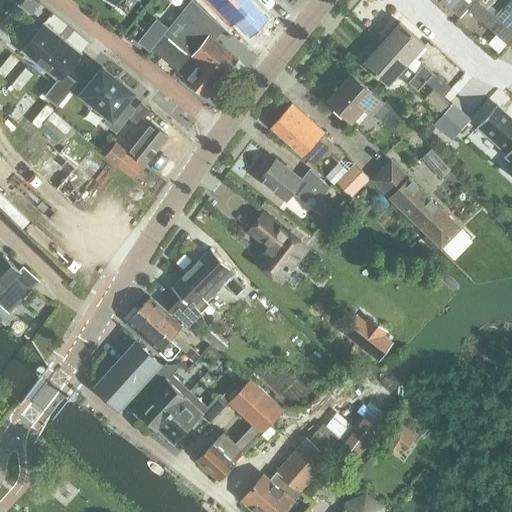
[(191,0),(189,0),(167,27),(163,32),(190,55),(191,53),(193,55),(221,78),(238,58),(214,39),(223,28),(191,0)]
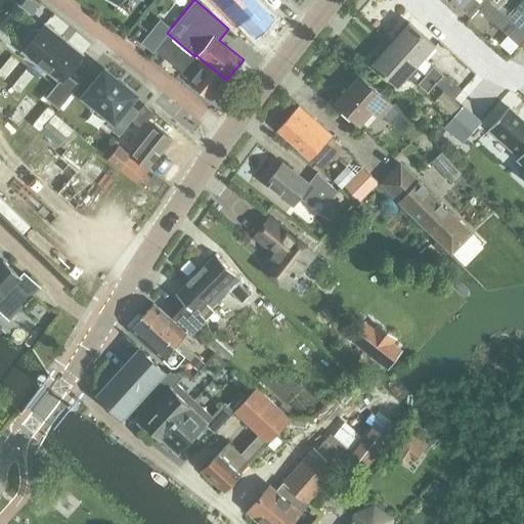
[(209,0),(235,27),(236,25),(235,25),(242,18),(256,33),(271,17),(254,0),(209,0)]
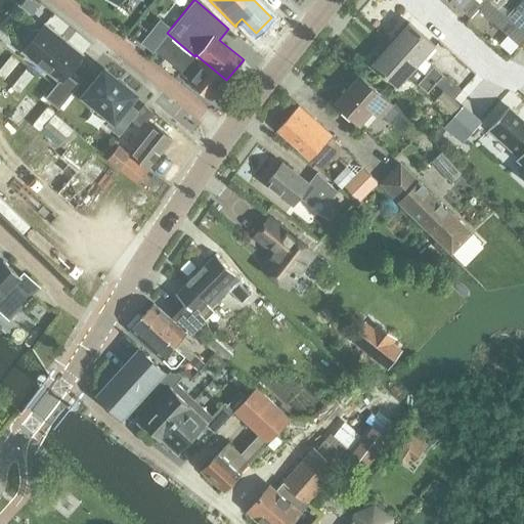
[(488,0),(450,0),(461,8),(462,8),(471,17),(478,8),(500,28),(507,34),(515,24),(509,18),(508,17),(495,7),(488,0)]
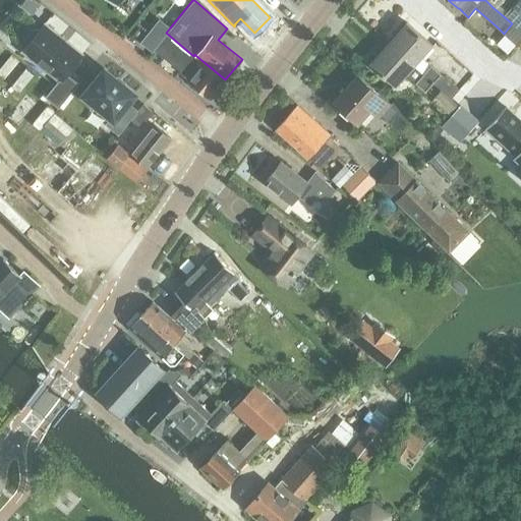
[(512,23),(504,34),(515,43),(520,36),(520,33),(519,31),(520,29),(520,17),(519,15),(520,14),(515,9),(513,8),(505,17),(506,18),(512,23)]
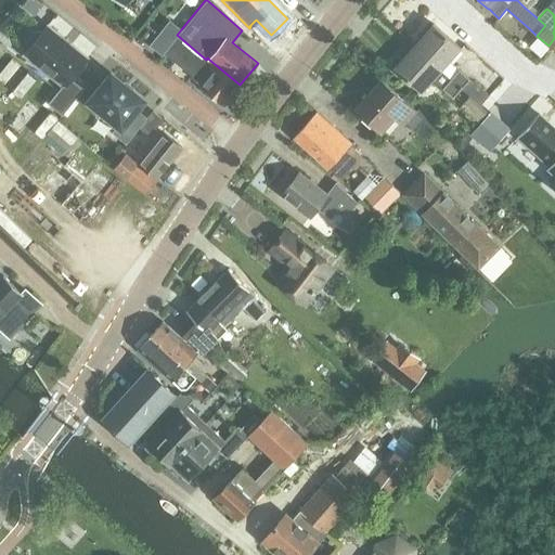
[(223,104),(240,85),(209,60),(207,57),(206,60),(177,35),(181,29),(168,20),(149,44),(162,54),(164,53),(192,76),(191,77),(202,86),(223,104)]
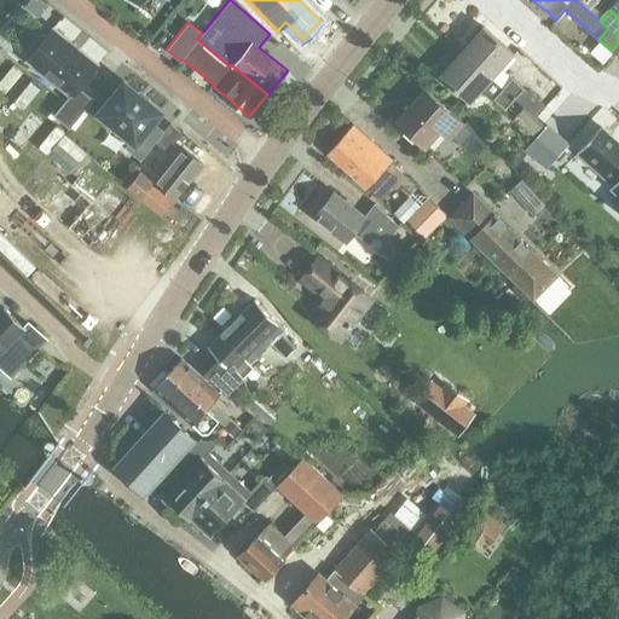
[(461,51),(514,98),(524,87),(502,68),(514,53),(482,25),(461,51)]
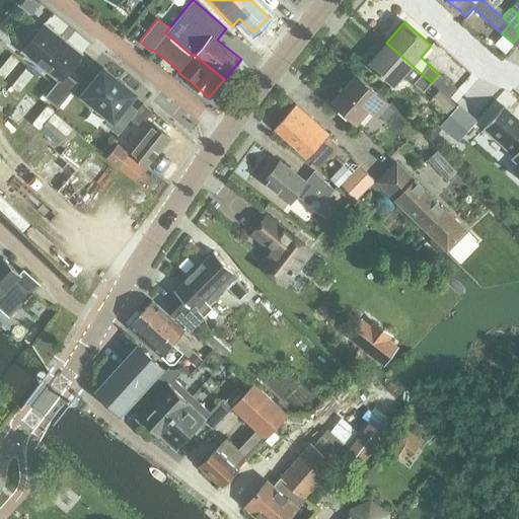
[(25,41),(28,44),(23,50),(59,79),(45,96),(58,106),(78,82),(66,73),(81,54),(44,23),(39,30),(35,28),(31,30),(26,36),(25,41)]
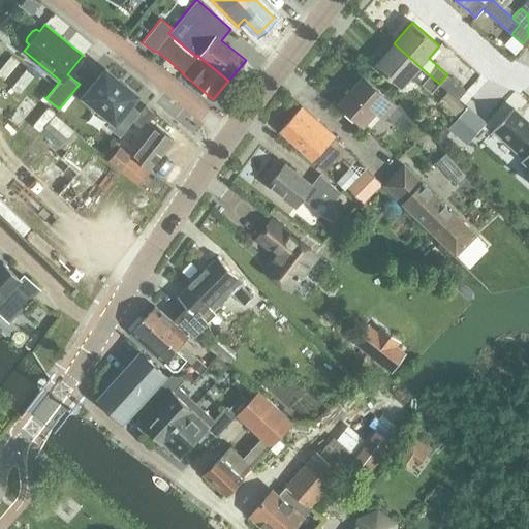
[(431,93),(439,84),(394,43),(375,64),(402,88),(412,76),(431,93)]
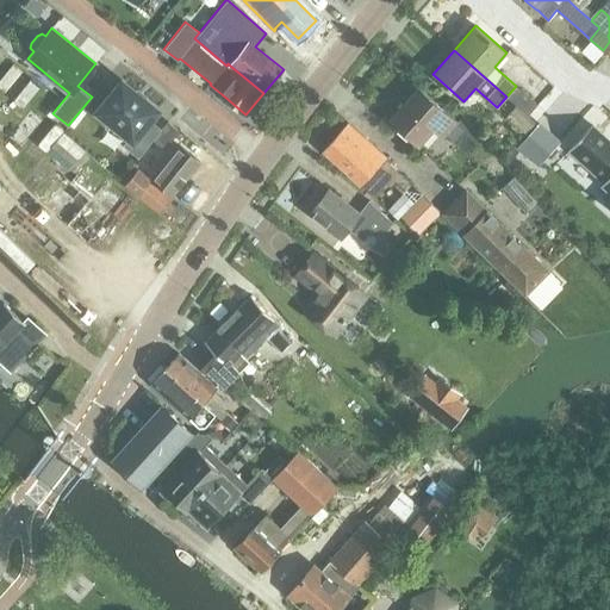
[(153,141),(157,134),(147,124),(157,110),(122,81),(97,113),(129,139),(125,145),(138,156),(153,141)]
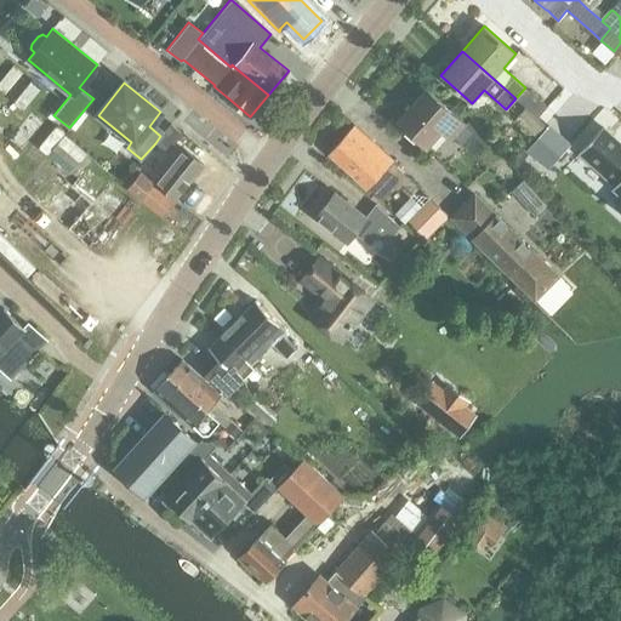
[(516,98),(539,118),(548,107),(525,87),(516,98)]
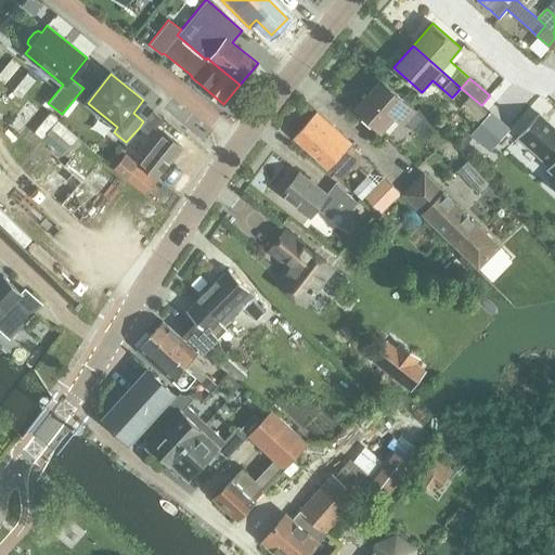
[(381,80),(356,108),(382,132),(394,119),(402,127),(404,124),(415,133),(430,116),(421,106),(416,112),(381,80)]
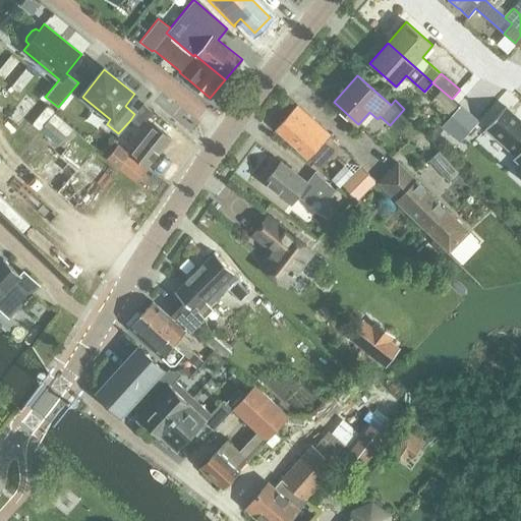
[(140,128),(153,111),(142,103),(134,114),(130,120),(140,128)]
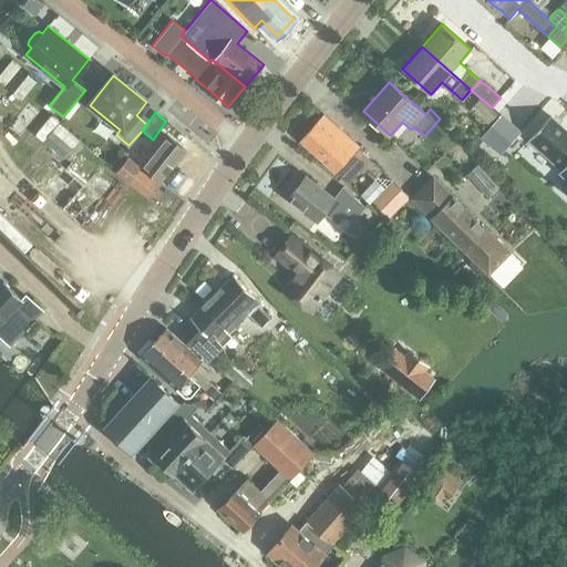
[(336,173),(360,147),(323,114),(300,141),(336,173)]
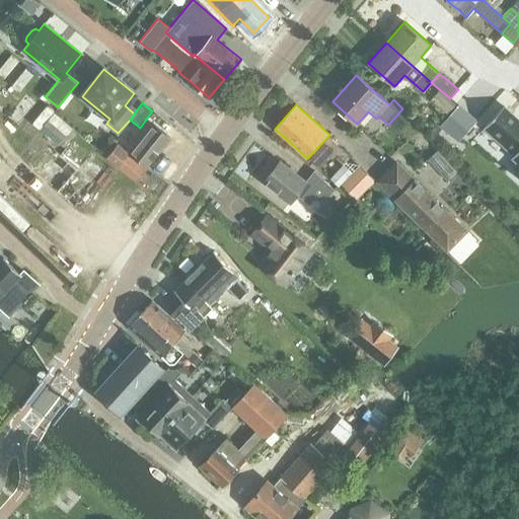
[(518,118),(504,104),(483,128),(513,155),(510,158),(518,166),(514,170),(518,174),(518,118)]
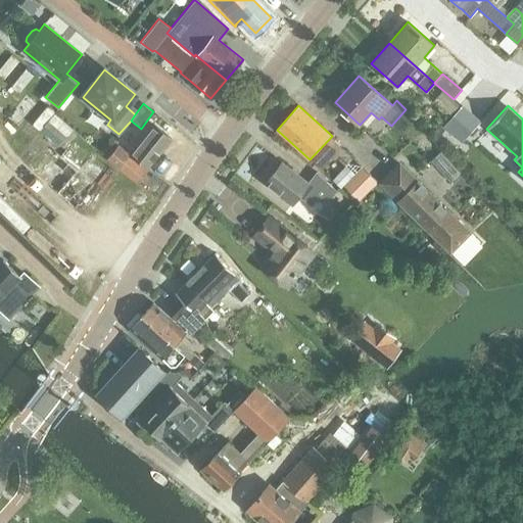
[(461,107),(450,119),(467,133),(477,122),(461,107)]
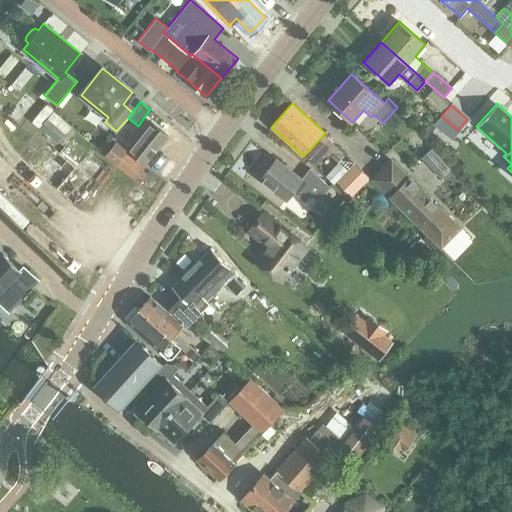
[(59,111),(46,121),(58,135),(70,125),(59,111)]
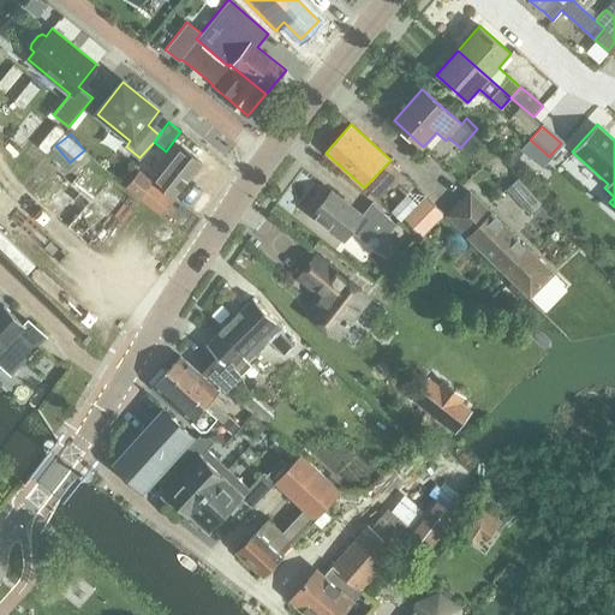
[(151,180),(173,198),(202,163),(179,145),(151,180)]
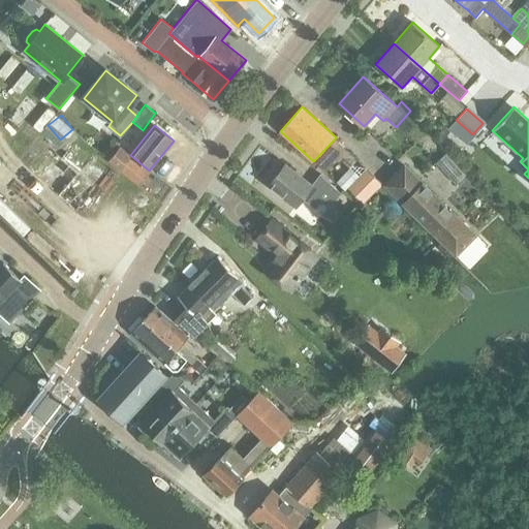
[(110,160),(137,184),(149,170),(130,155),(120,147),(110,160)]
